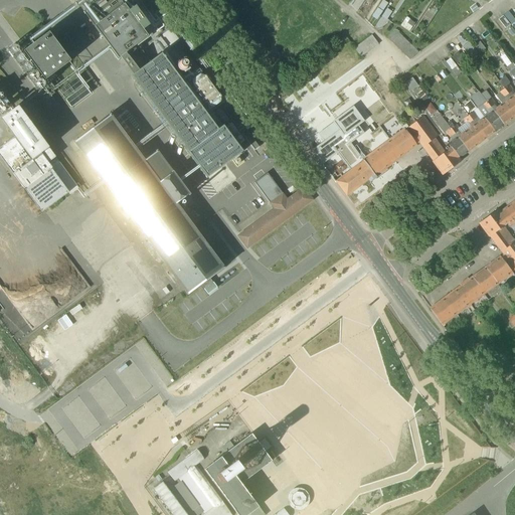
[(124,5),(119,0),(100,0),(83,12),(95,27),(118,59),(148,36),(124,5)]
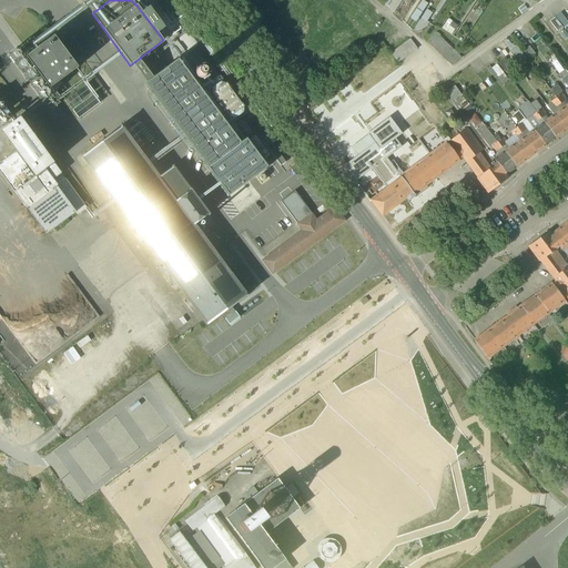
[(555,18),(549,22),(557,32),(563,28),(555,18)]
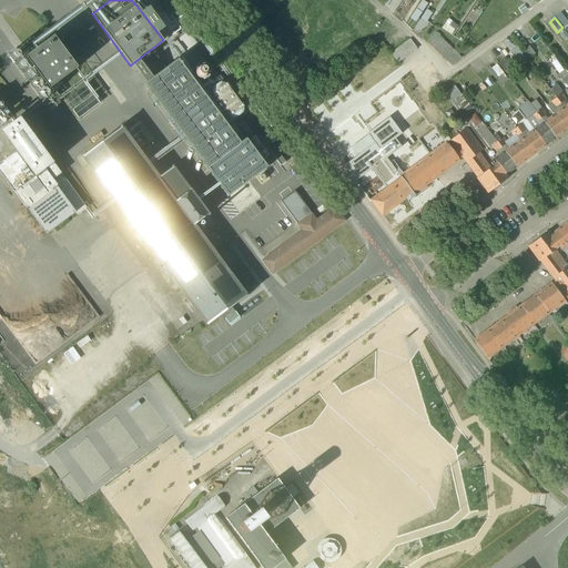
[(460,58),(435,33),(427,41),(452,67),(460,58)]
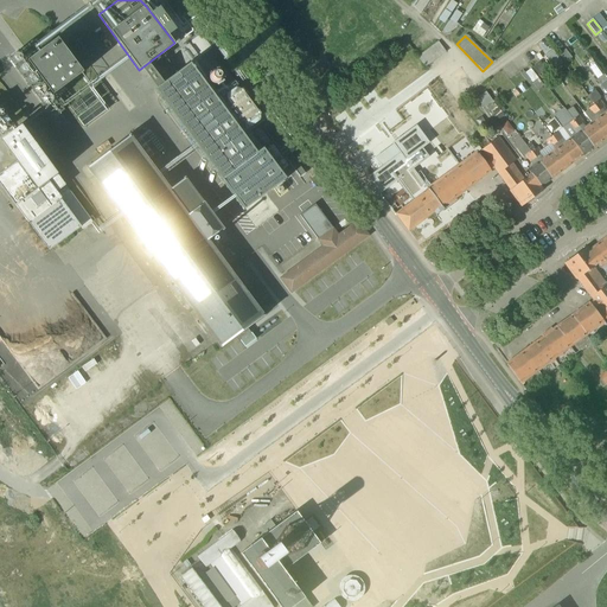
[(83,74),(57,39),(27,62),(52,96),(83,74)]
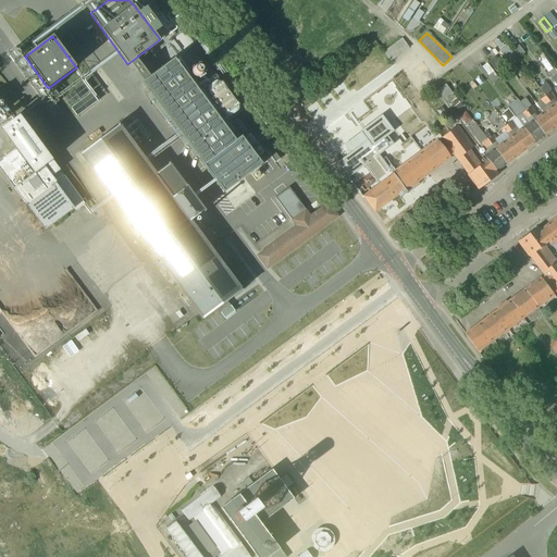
[(401,39),(383,53),(391,62),(409,48),(401,39)]
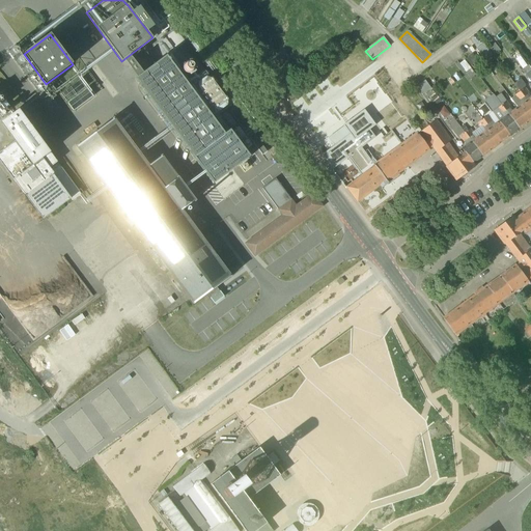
[(501,50),(496,43),(488,48),(485,43),(477,48),(486,60),(501,50)]
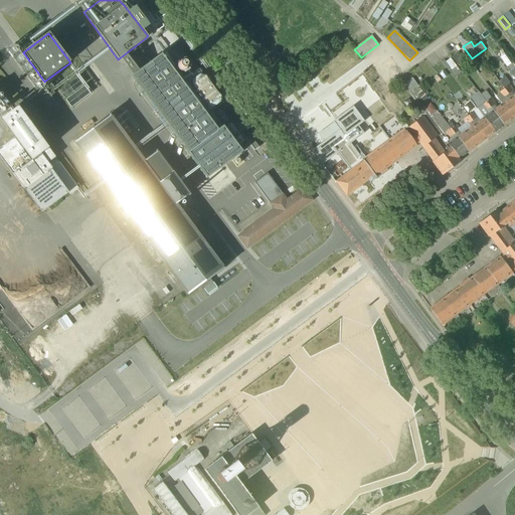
[(23,52),(15,42),(6,49),(42,98),(52,91),(45,81),(44,81),(23,52)]
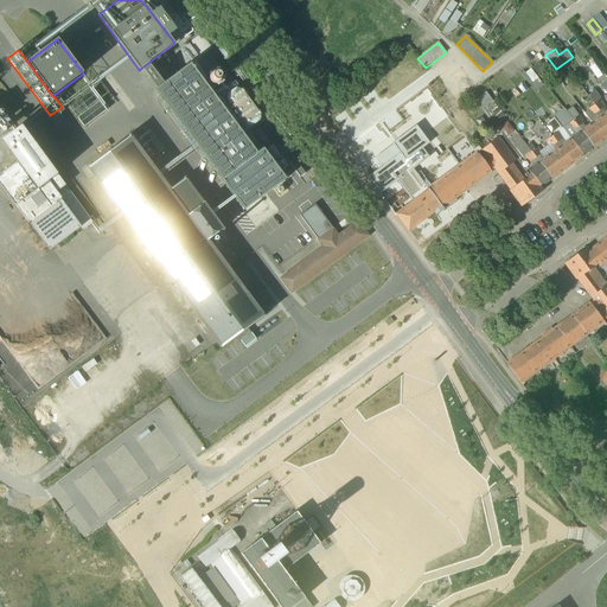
[(210,75),(211,74),(209,72),(208,75),(204,72),(199,68),(195,71),(190,65),(154,91),(243,211),(286,180),(249,133),(266,121),(241,89),(225,101),(218,93),(219,84),(217,85),(215,87),(212,85),(210,84),(210,83),(209,82),(209,81),(208,80),(208,78),(209,76),(210,75)]
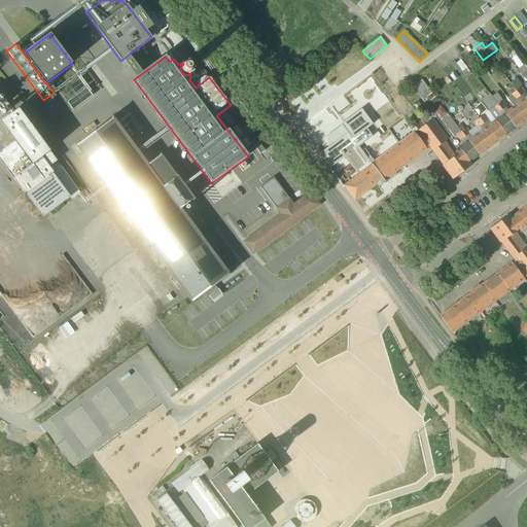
[(461,59),(456,63),(466,76),(471,72),(461,59)]
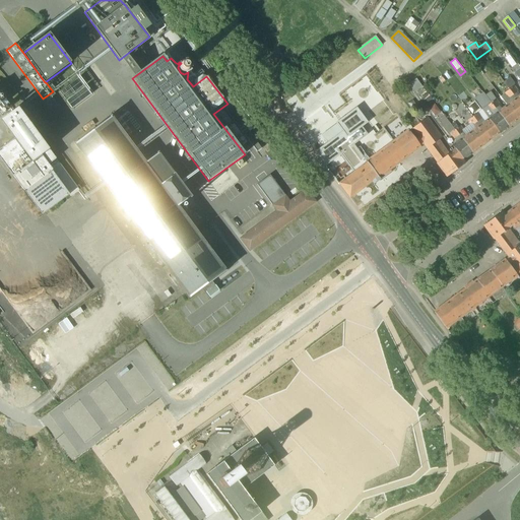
[(189,70),(190,68),(190,66),(188,64),(186,63),(184,62),(182,62),(180,64),(179,65),(178,67),(178,68),(179,69),(179,70),(180,71),(180,72),(182,73),(184,74),(186,73),(188,72),(189,70)]
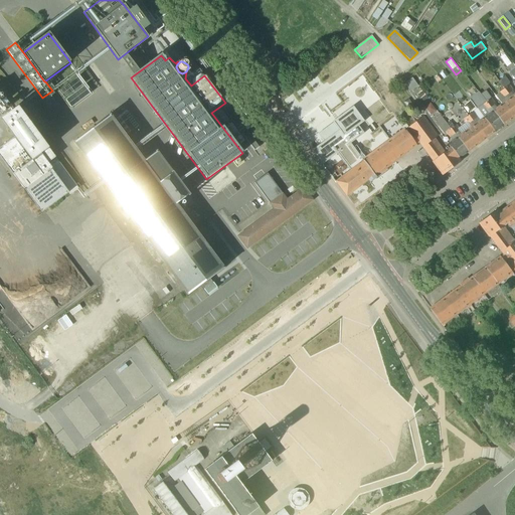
[(413,76),(404,83),(414,97),(422,91),(413,76)]
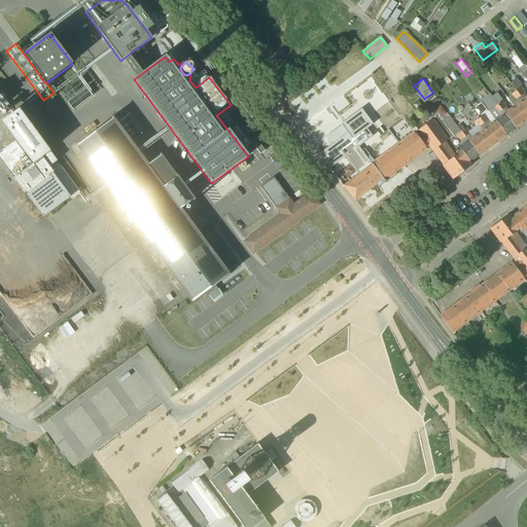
[(78,79),(61,94),(66,101),(84,88),(78,79)]
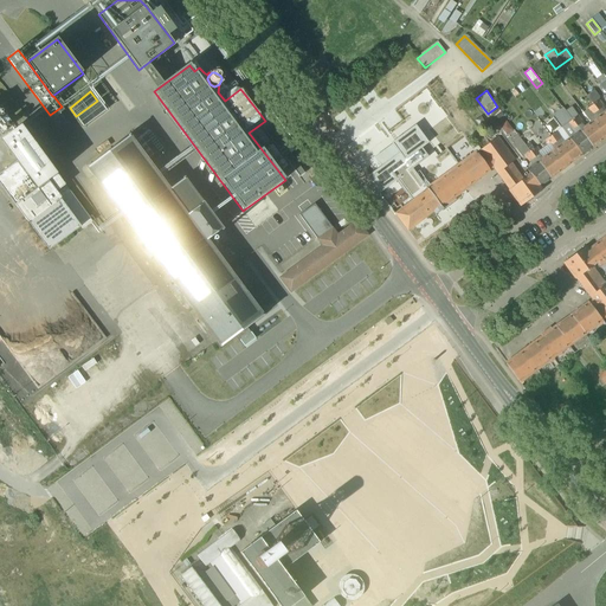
[(599,101),(593,104),(598,110),(600,109),(603,107),(599,101)]
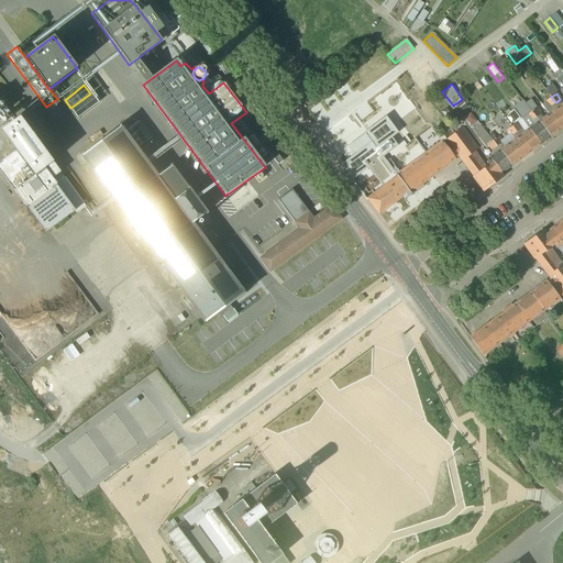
[(98,102),(92,96),(73,110),(78,118),(98,102)]
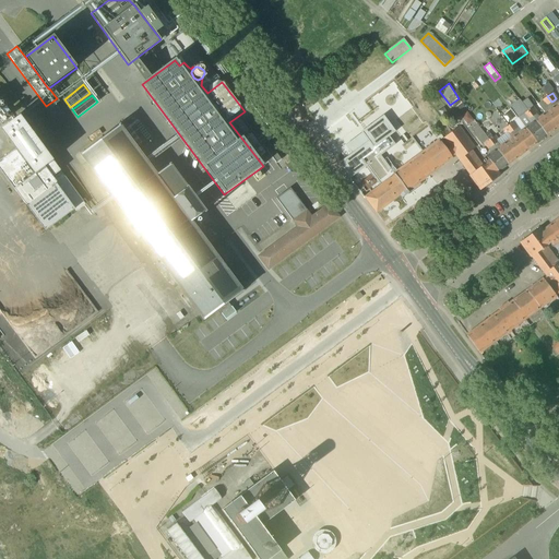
[(547,96),(542,100),(546,106),(548,104),(551,102),(547,96)]
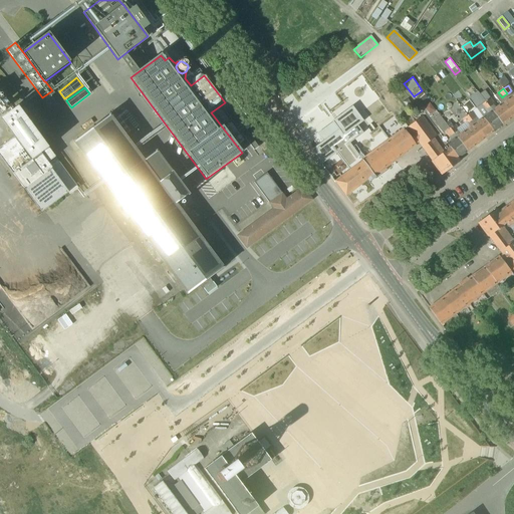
[(490,98),(485,102),(489,107),(491,105),(494,103),(490,98)]
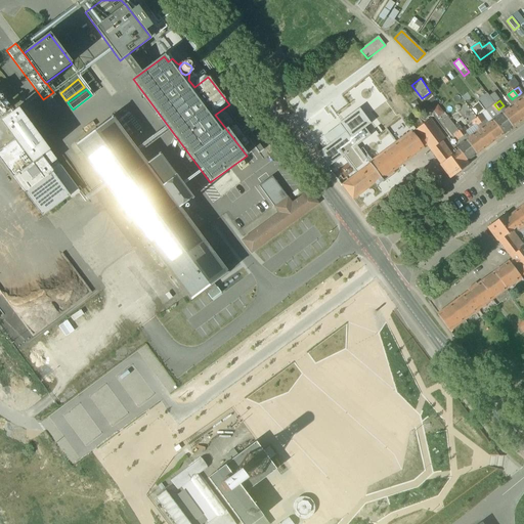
[(523,118),(523,105),(520,100),(511,106),(521,120),(523,118)]
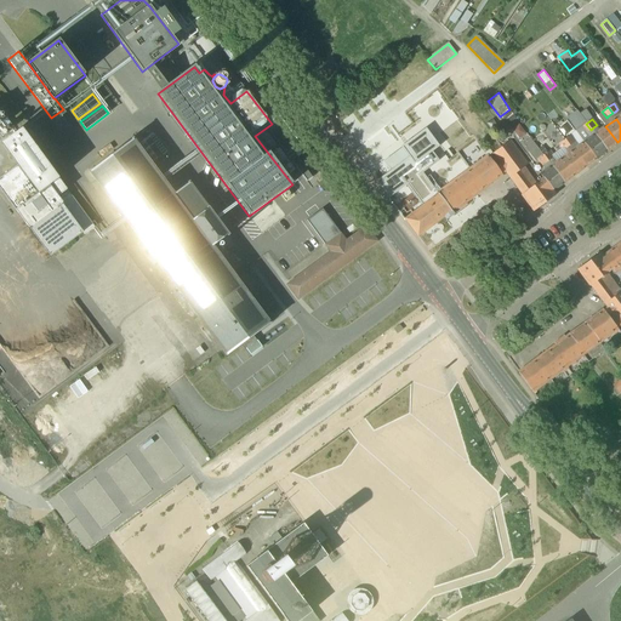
[(586,124),(580,127),(585,134),(588,131),(591,130),(586,124)]
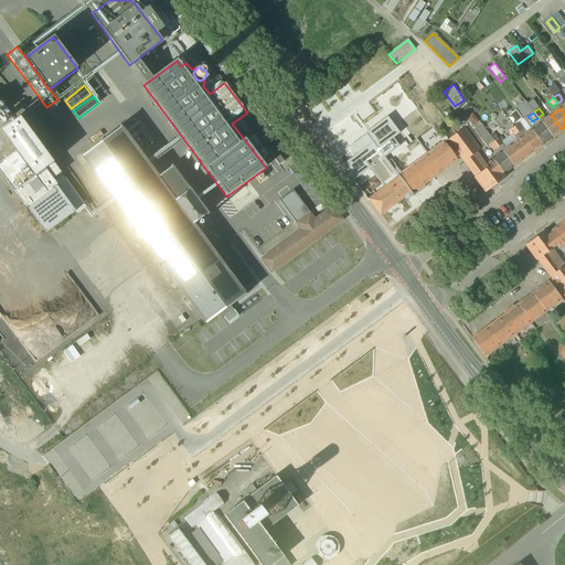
[(562,129),(551,115),(541,123),(552,137),(562,129)]
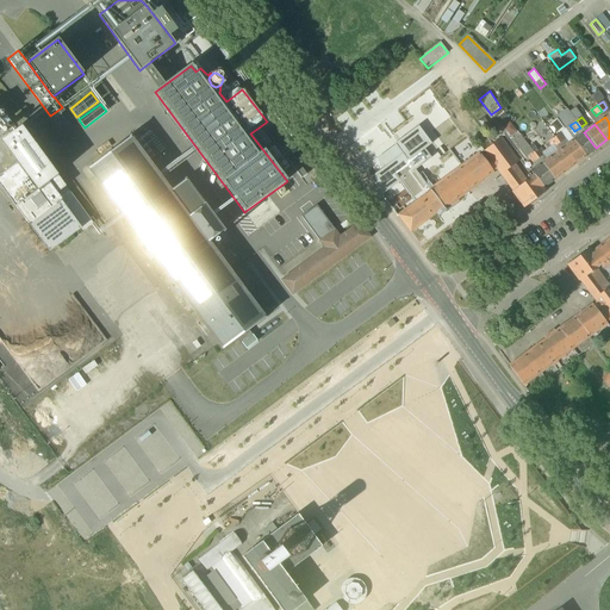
[(57,175),(22,126),(1,141),(17,162),(38,191),(49,182),(57,175)]
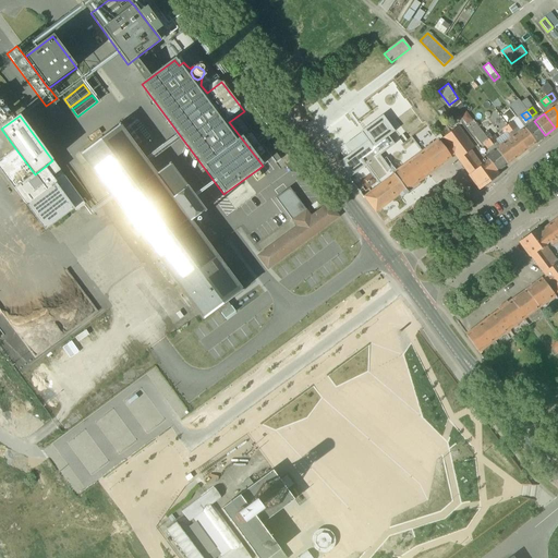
[(243,119),(277,165),(282,161),(247,116),(243,119)]
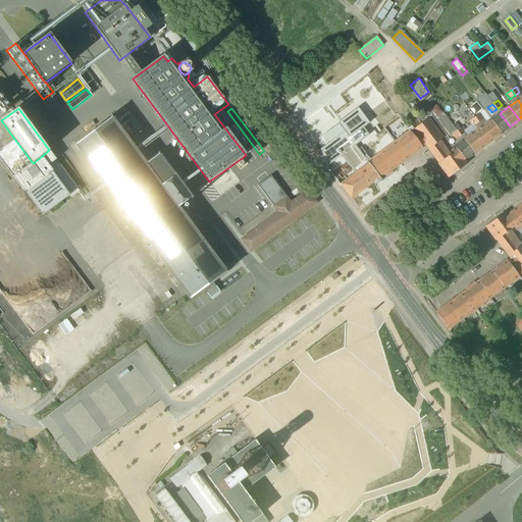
[(364,127),(369,123),(358,108),(337,123),(341,127),(328,137),(331,142),(316,152),(327,167),(342,156),(355,173),(368,163),(355,146),(369,136),(364,127)]
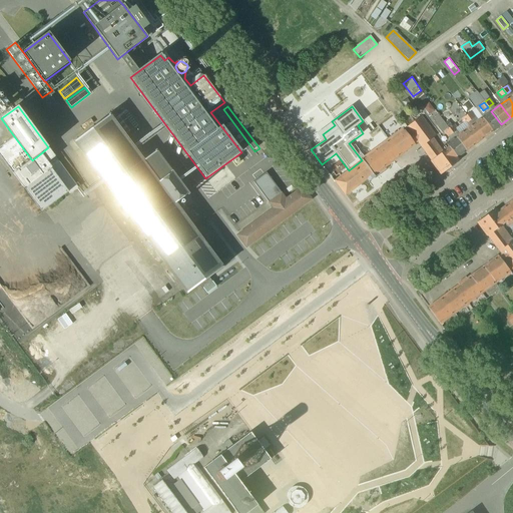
[(471,111),(466,115),(470,120),(472,118),(475,116),(471,111)]
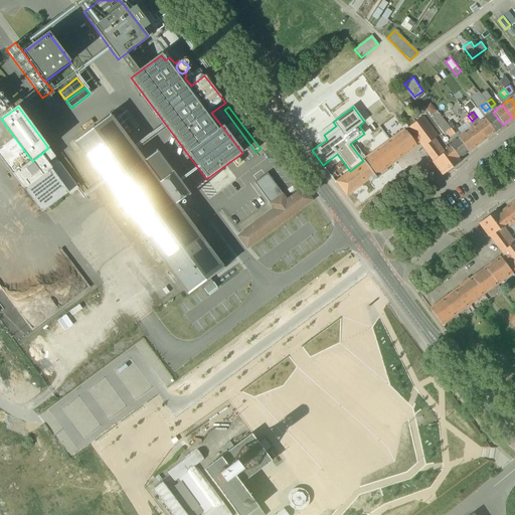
[(493,112),(484,119),(494,132),(503,125),(493,112)]
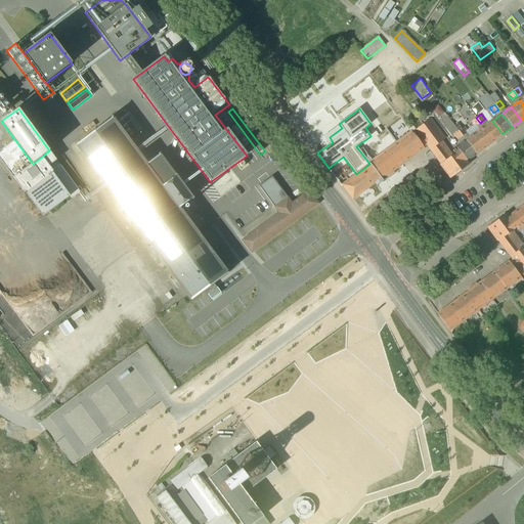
[(166,267),(203,239),(179,208),(192,199),(160,154),(146,164),(112,118),(76,144),(166,267)]
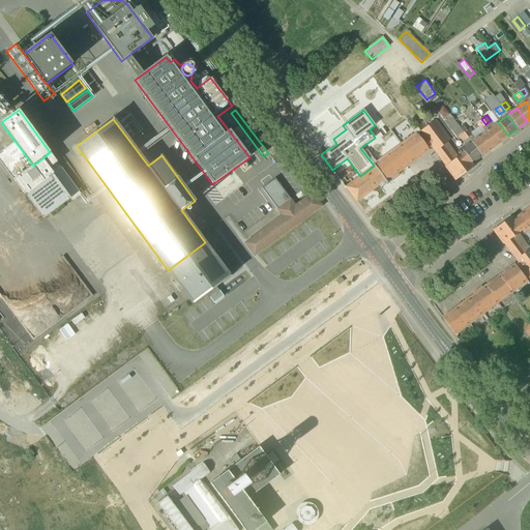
[(481,119),(476,122),(480,127),(483,126),(486,124),(481,119)]
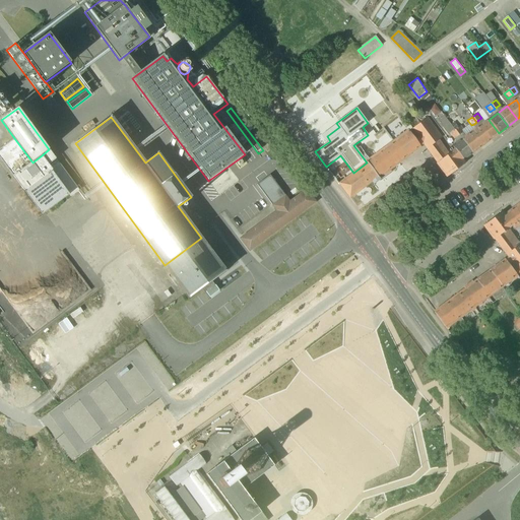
[(441,137),(428,118),(409,132),(419,145),(423,144),(437,163),(446,155),(436,141),(441,137)]
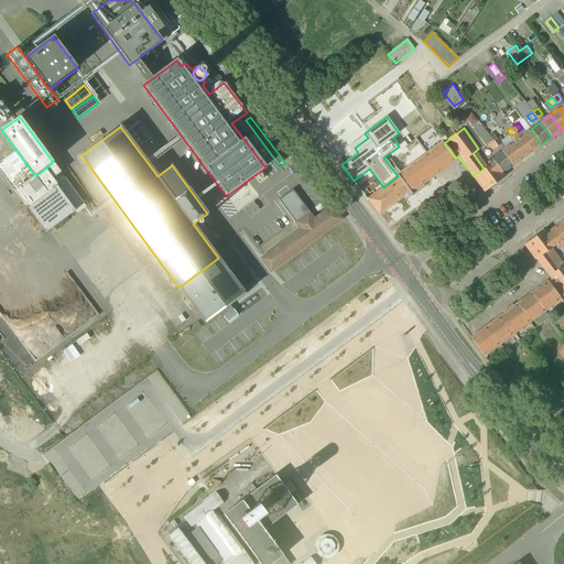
[(530,130),(520,137),(531,151),(541,144),(530,130)]
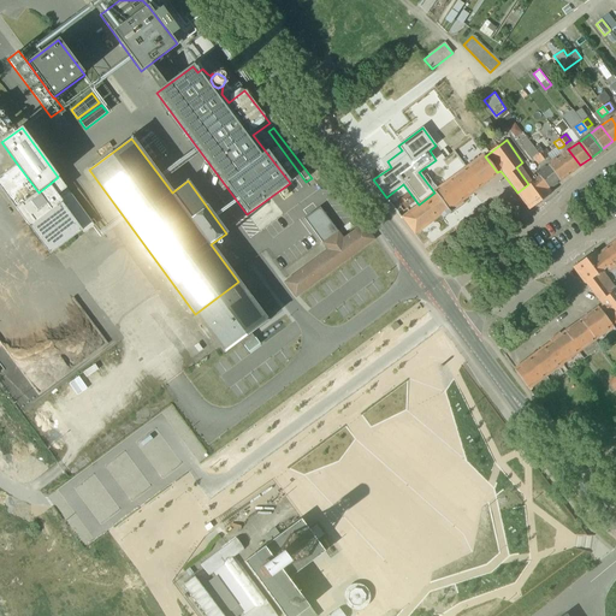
[(544,149),(538,154),(543,160),(546,158),(549,155),(544,149)]
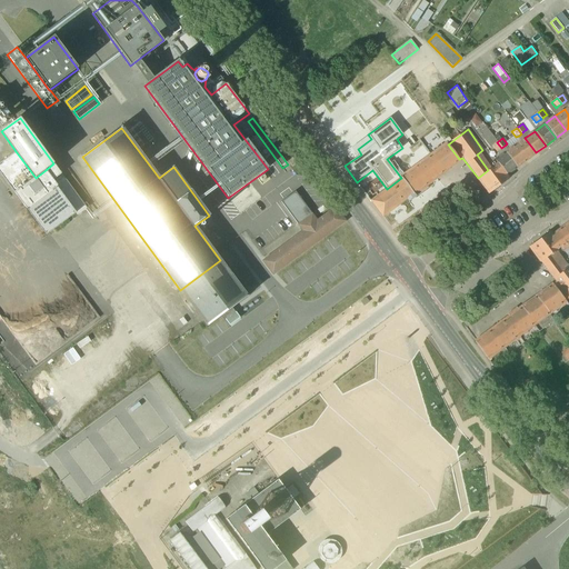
[(525,138),(515,146),(526,160),(536,152),(525,138)]
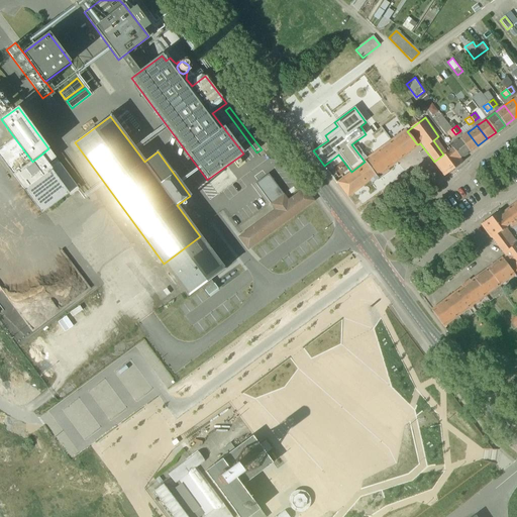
[(451,129),(447,133),(450,138),(453,136),(455,134),(451,129)]
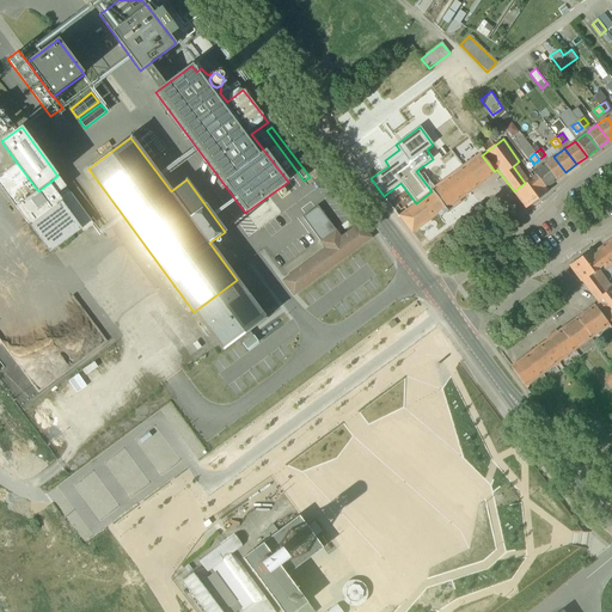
[(482,155),(464,167),(477,184),(478,183),(481,183),(485,179),(485,178),(494,171),(482,155)]
